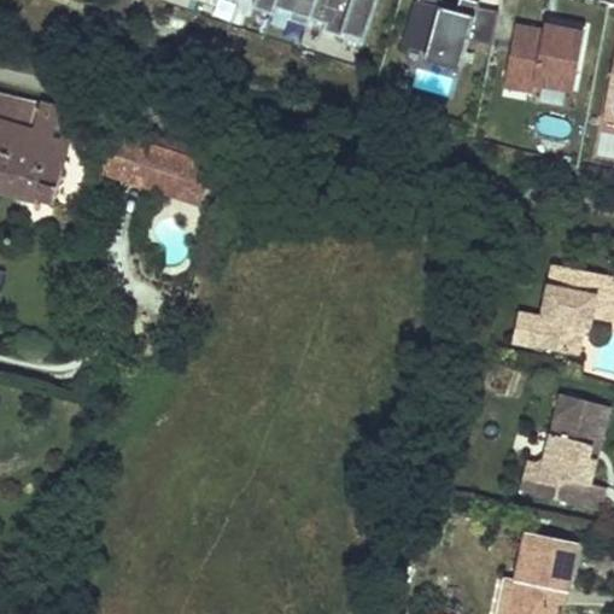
[(216,0),(237,6),(238,0),(240,0),(253,4),(250,12),(272,18),(274,11),(288,16),(286,23),(305,29),(308,22),(322,27),(320,35),(340,41),(341,37),(363,44),(376,0),(216,0)]
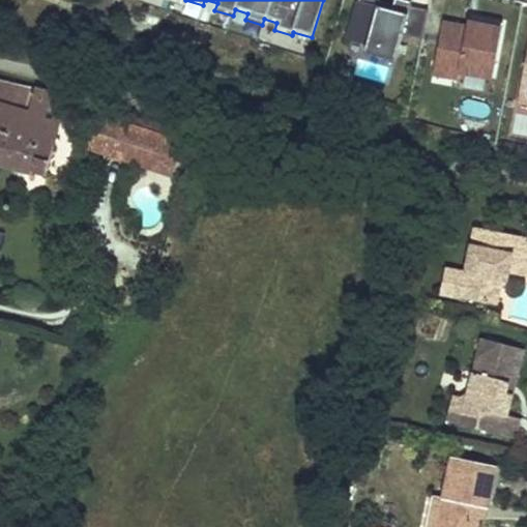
[(379,0),(356,0),(348,46),(399,56),(403,37),(422,41),(428,12),(409,8),(410,3),(393,0),(392,8),(378,6),(379,0)]
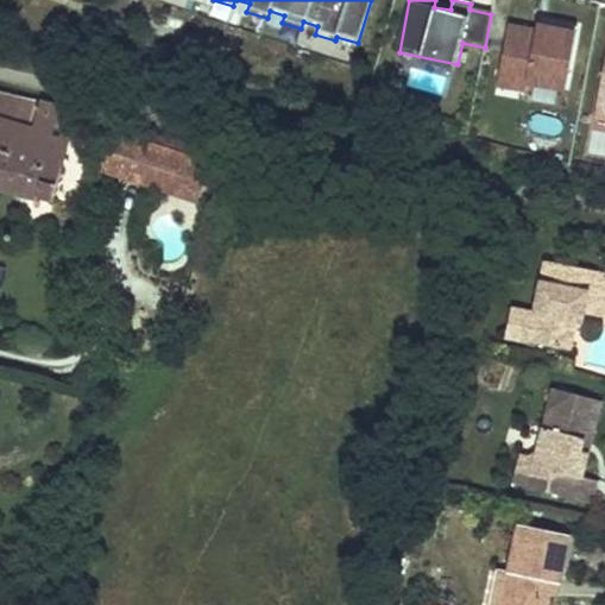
[(577,29),(550,24),(550,30),(536,26),(535,32),(508,27),(496,87),(525,93),(527,84),(565,92),(577,29)]
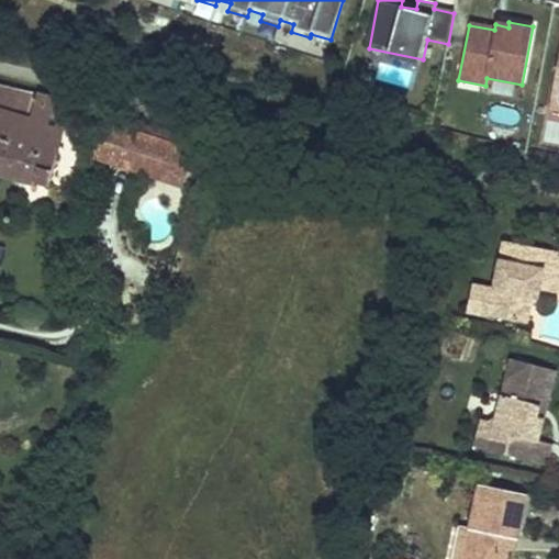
[(0,115),(28,123),(34,101),(0,91),(0,115)]
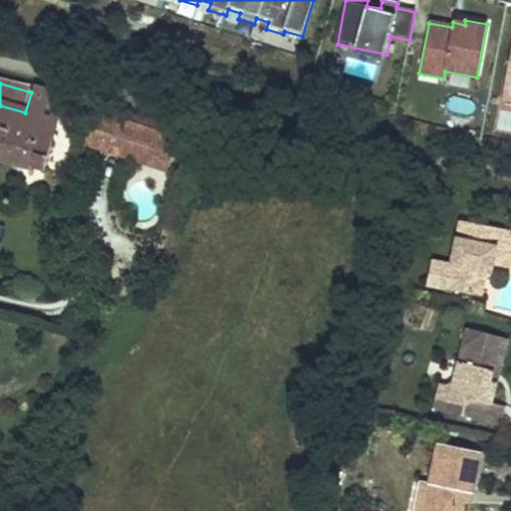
[(0,163),(42,174),(62,100),(31,92),(25,112),(0,105),(0,163)]
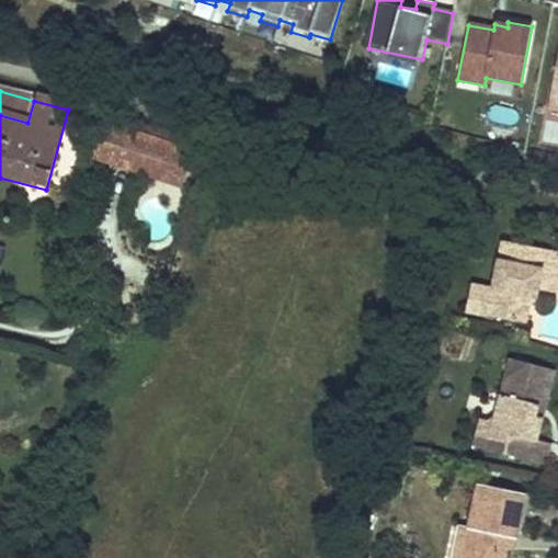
[(101,127),(90,157),(180,188),(190,158),(101,127)]
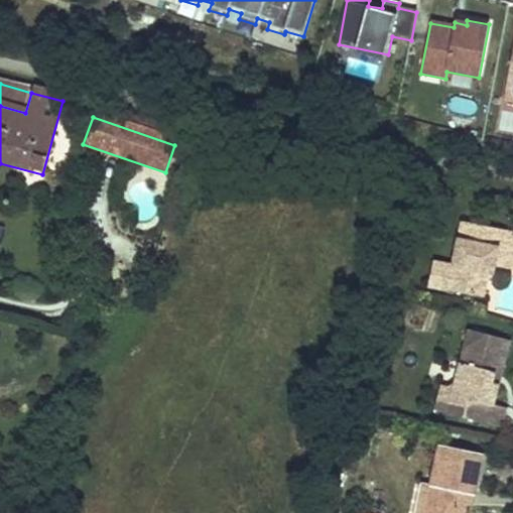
[(512,230),(463,221),(449,290),(484,297),(492,265),(512,269),(512,230)]
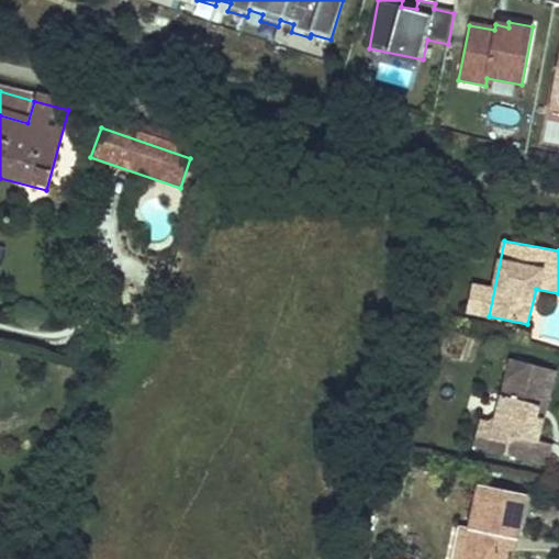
[(558,342),(558,315),(544,312),(537,336),(558,342)]
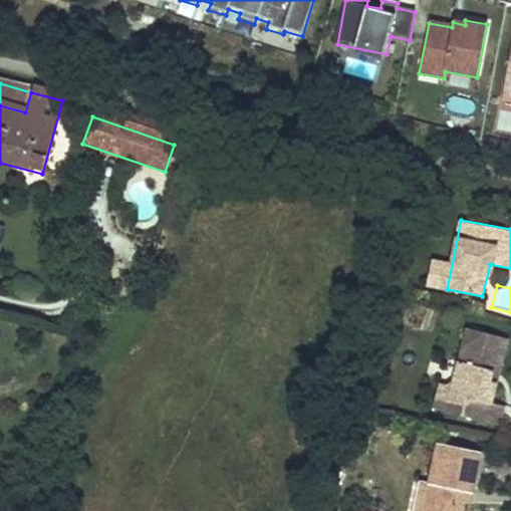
[(462,408),(460,418),(496,427),(501,407),(488,404),(492,386),(484,384),(487,373),(495,375),(504,340),(464,330),(451,381),(445,388),(444,395),(450,405),(462,408)]
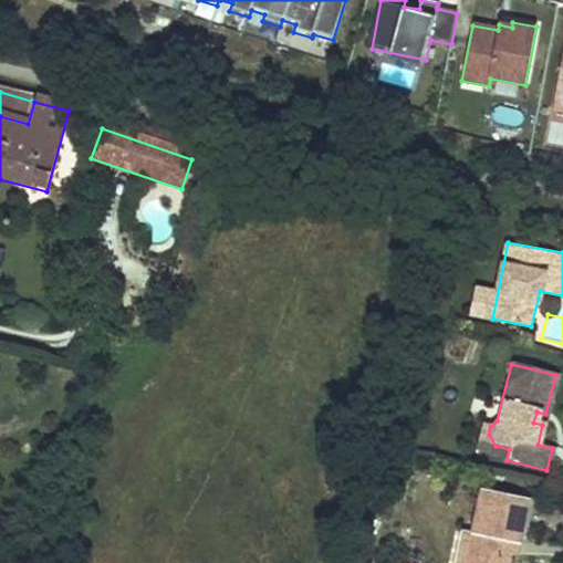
[(542,425),(545,414),(537,412),(533,423),(542,425)]
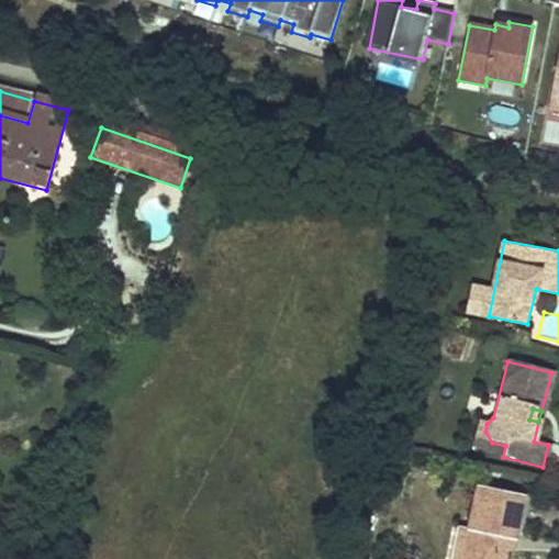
[(485,432),(487,424),(477,422),(470,448),(503,457),(505,446),(492,443),(485,432)]
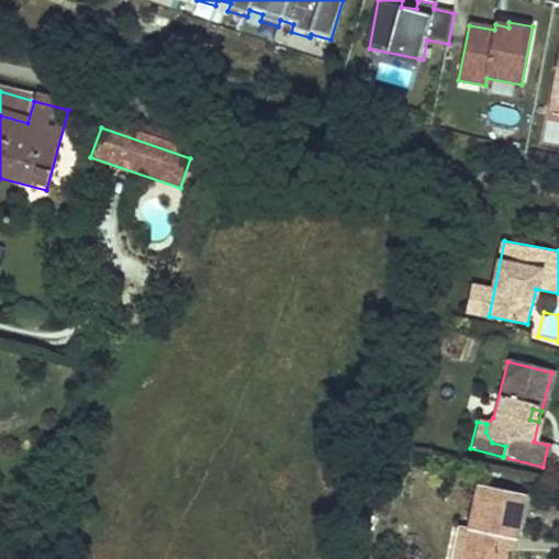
[(528,495),(477,483),(467,527),(459,558),(504,558),(506,549),(510,537),(518,539),(528,495)]
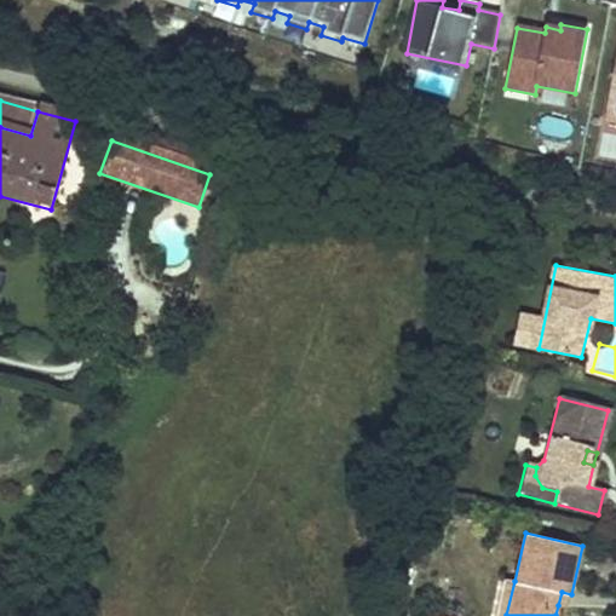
[(506,615),(514,581),(505,579),(496,615),(506,615)]
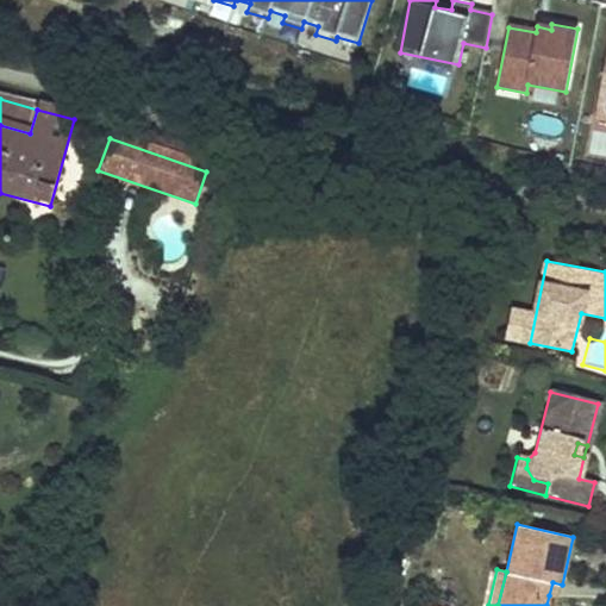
[(562,585),(553,582),(549,595),(558,598),(562,585)]
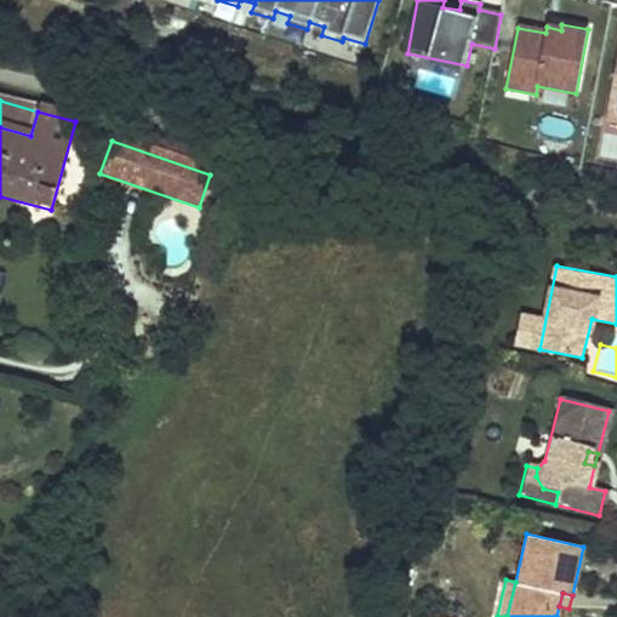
All buildings are outlined.
